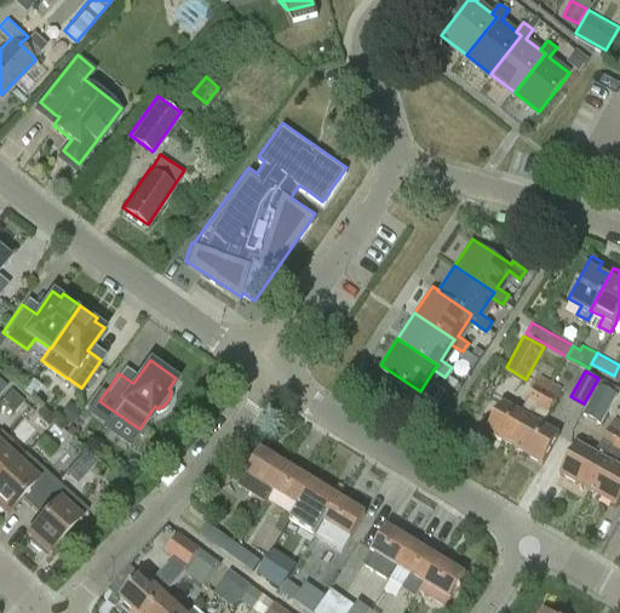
[(487,428),(515,444),(551,378),(541,372),(521,408),(504,399),(487,428)]
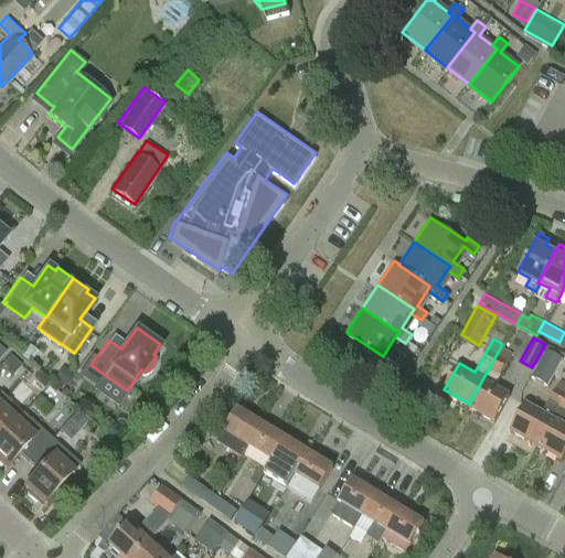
[(494,418),(510,392),(493,383),(512,350),(502,344),(469,404),(494,418)]
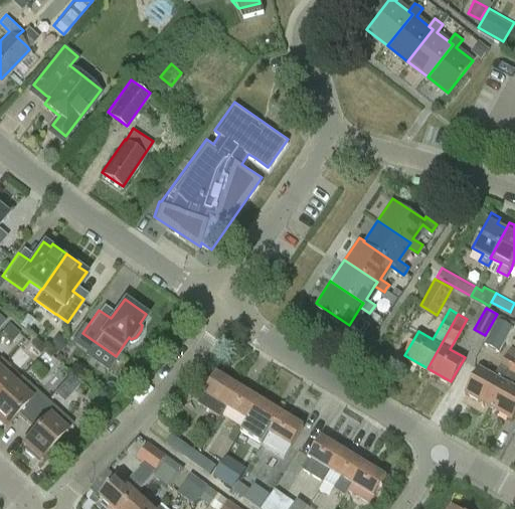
[(484,340),(499,349),(513,324),(498,315),(484,340)]
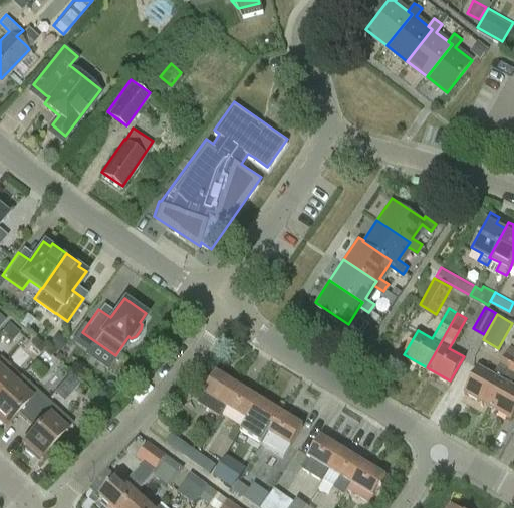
[(9,320),(2,328),(12,337),(19,329),(9,320)]
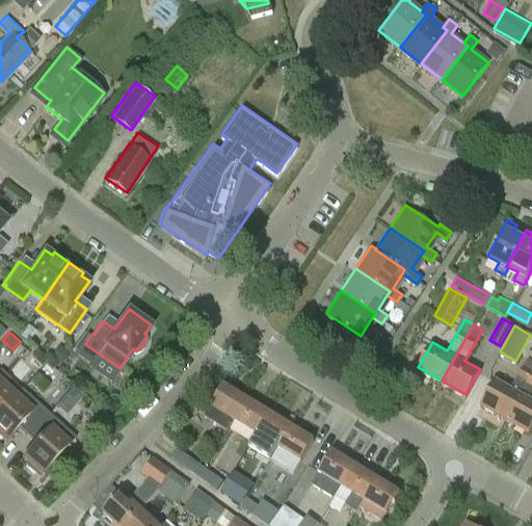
[(38,367),(46,359),(35,348),(28,357),(38,367)]
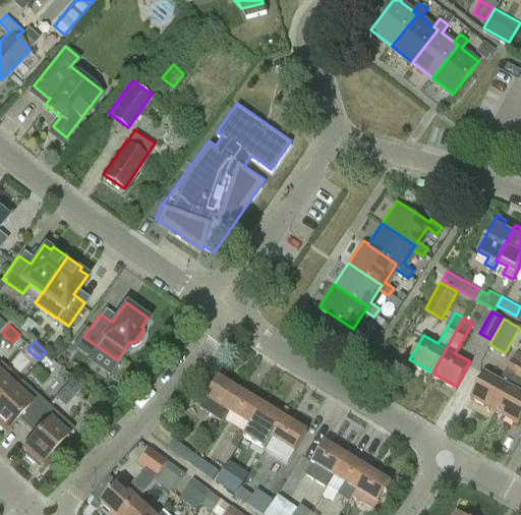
[(471,394),(495,407),(520,360),(520,349),(517,347),(506,367),(505,366),(499,378),(484,369),(471,394)]
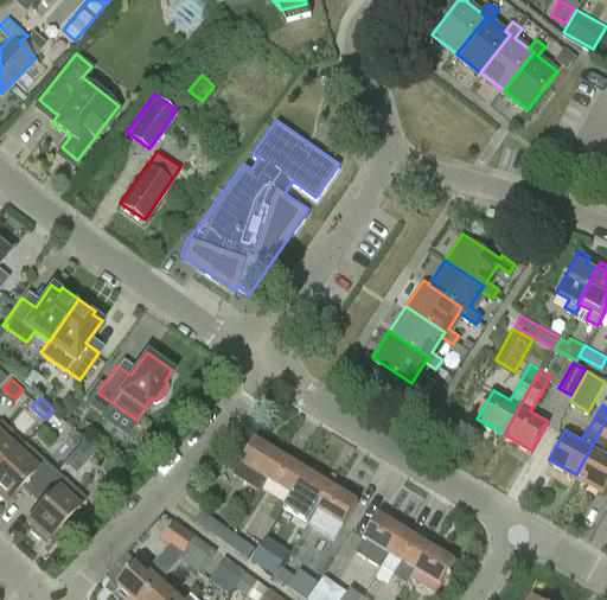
[(606,420),(576,474),(604,490),(606,484),(606,454),(606,452),(606,420)]
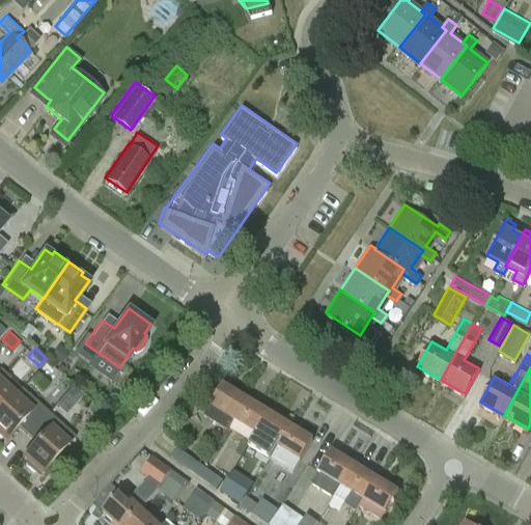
[(0,376),(0,408),(15,393),(14,392),(3,383),(10,375),(5,370),(0,376)]
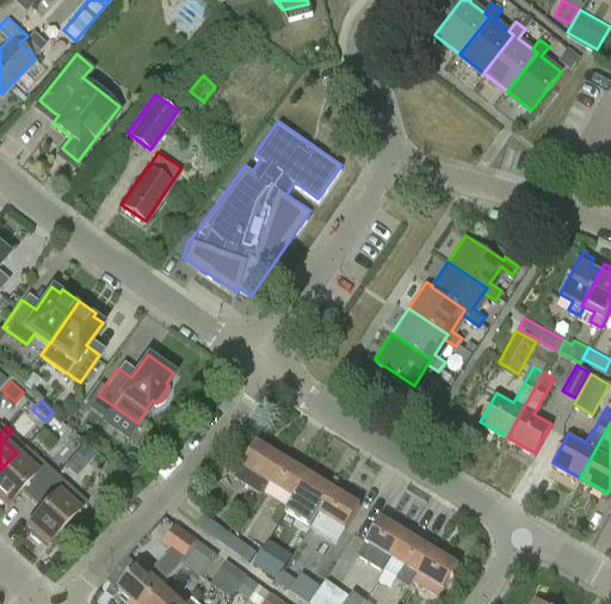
[(261,491),(269,479),(283,455),(257,438),(242,462),(234,475),(261,491)]
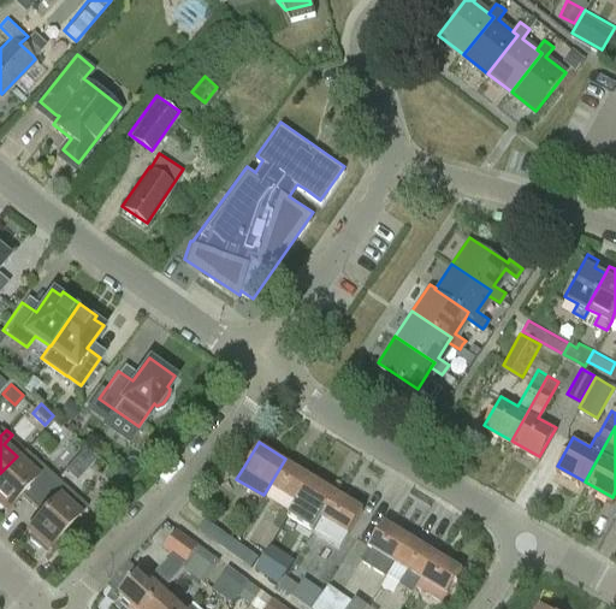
[(22,491),(31,501),(57,474),(24,445),(16,455),(17,456),(0,473),(0,502),(6,508),(22,491)]
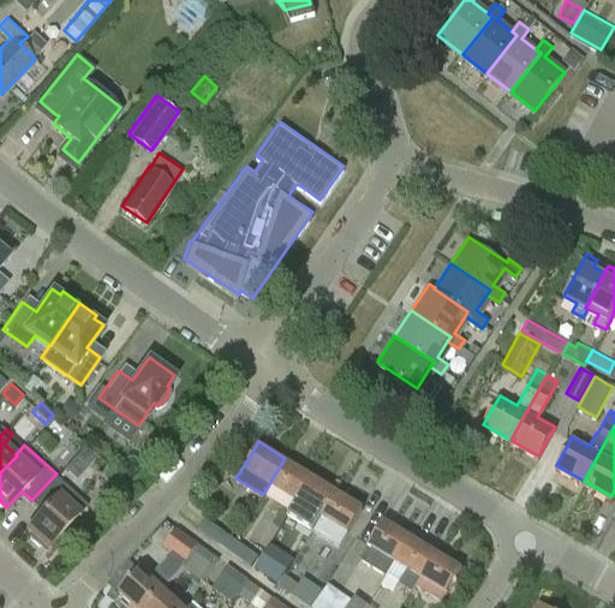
[(297,498),(310,474),(285,458),(270,482),(297,498)]
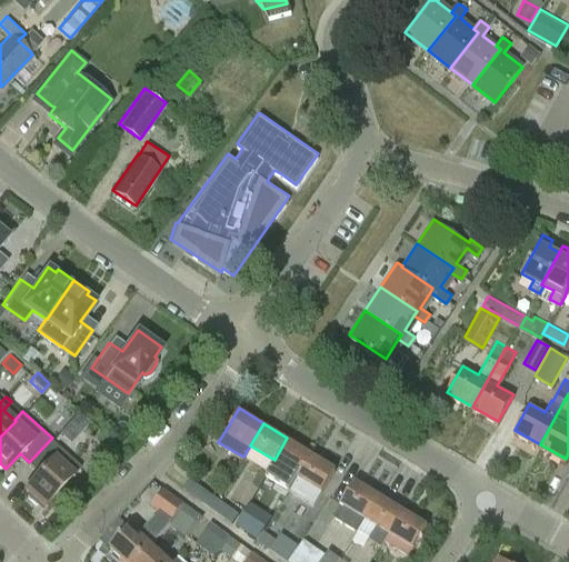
[(71,474),(73,475),(73,474),(72,473),(80,464),(52,438),(29,462),(40,471),(25,487),(29,490),(27,492),(37,501),(38,499),(46,505),(47,504),(46,503),(71,474)]
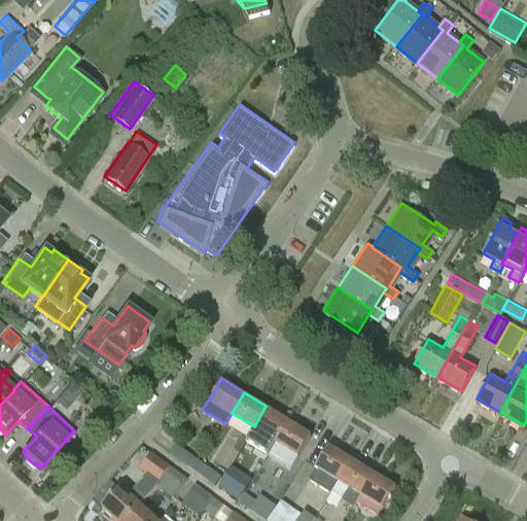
[(254,426),(276,440),(287,419),(266,406),(254,426)]
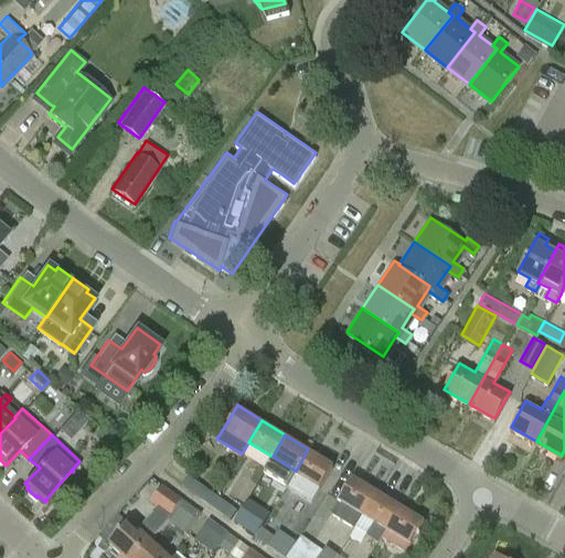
[(296,471),(288,483),(312,499),(333,464),(308,449),(296,471)]
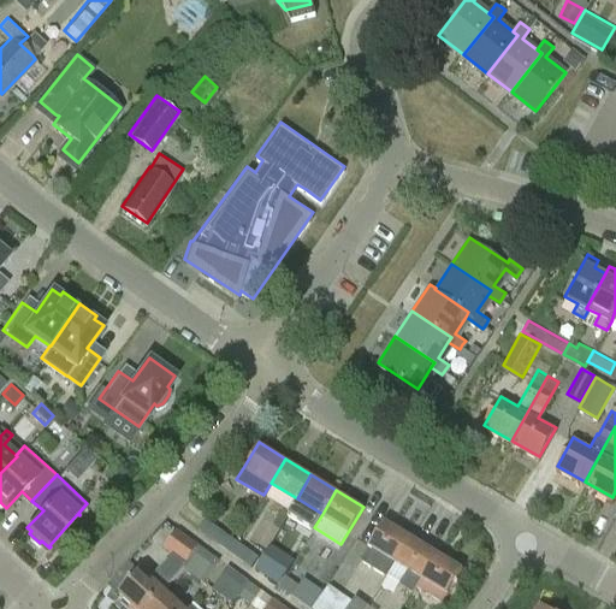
[(197,526),(229,548),(237,538),(206,515),(197,526)]
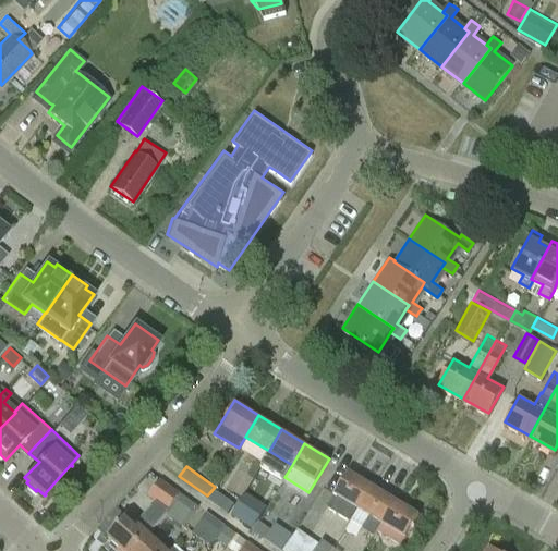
[(326,504),(350,519),(371,485),(347,469),(335,491),(326,504)]
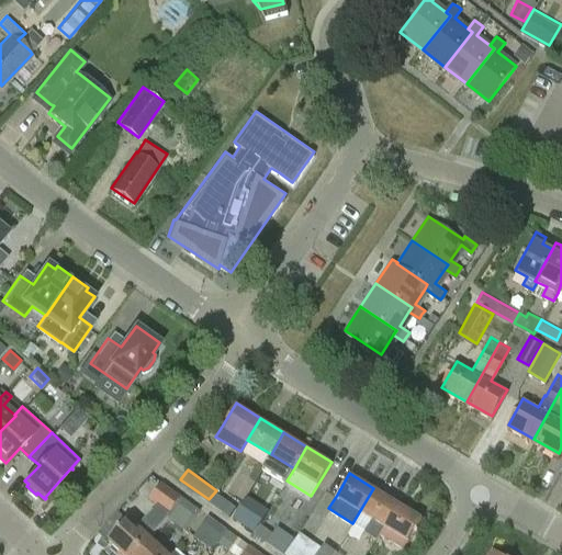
[(130,554),(148,535),(168,514),(183,495),(163,479),(147,497),(156,503),(136,525),(127,517),(109,537),(128,554),(130,554)]
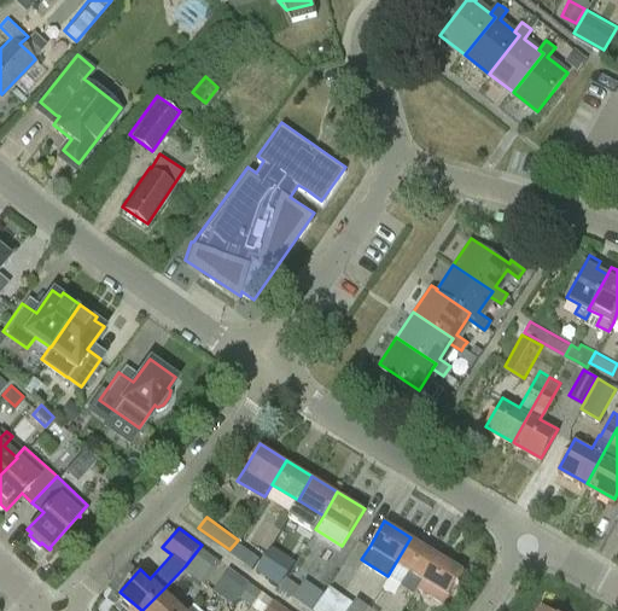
[(414,592),(418,586),(437,554),(410,537),(388,576),(414,592)]
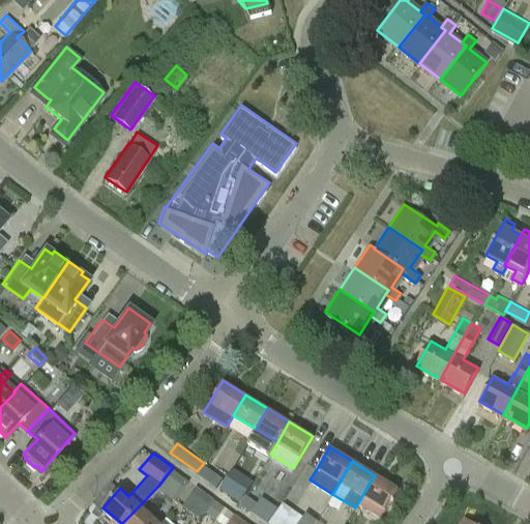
[(216,485),(223,475),(204,463),(197,471),(216,485)]
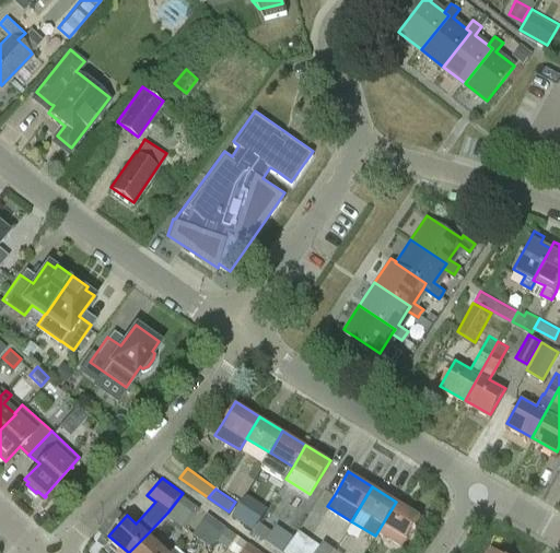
[(254,527),(267,505),(246,492),(232,514),(254,527)]
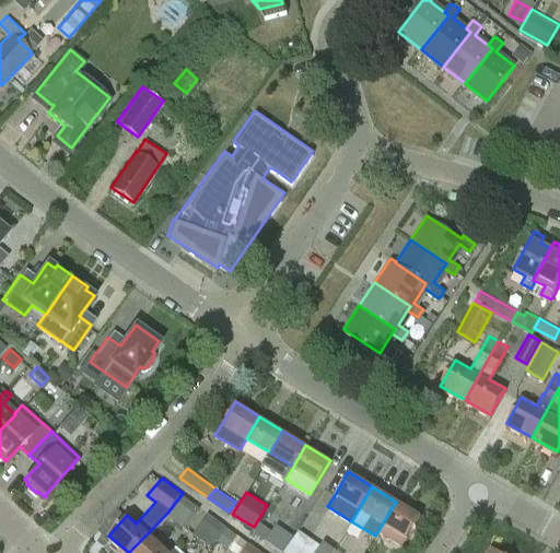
[(183,493),(167,513),(185,526),(199,505),(183,493)]
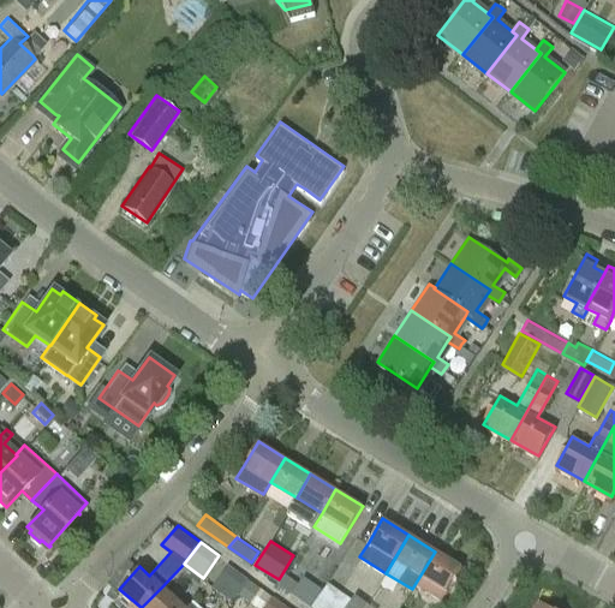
[(447,590),(461,567),(435,552),(416,583),(442,598),(447,590)]
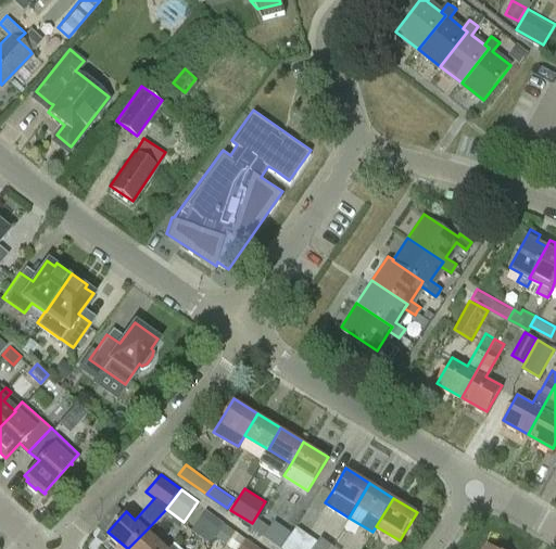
[(207,540),(224,520),(206,508),(191,527),(207,540)]
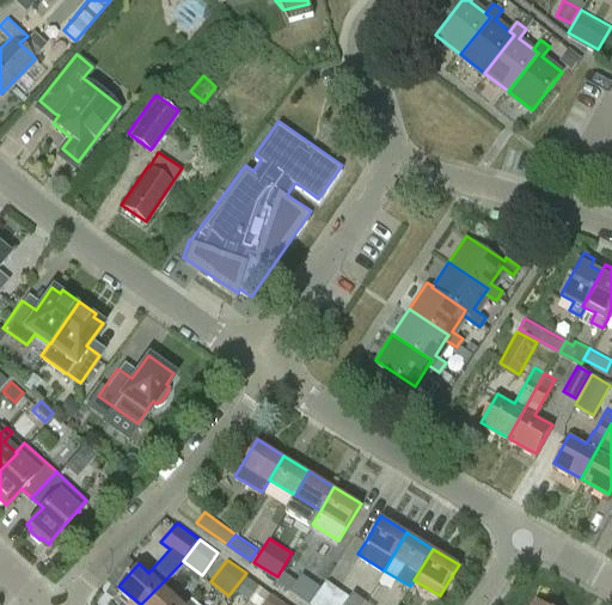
[(285,569),(277,580),(289,590),(297,579),(285,569)]
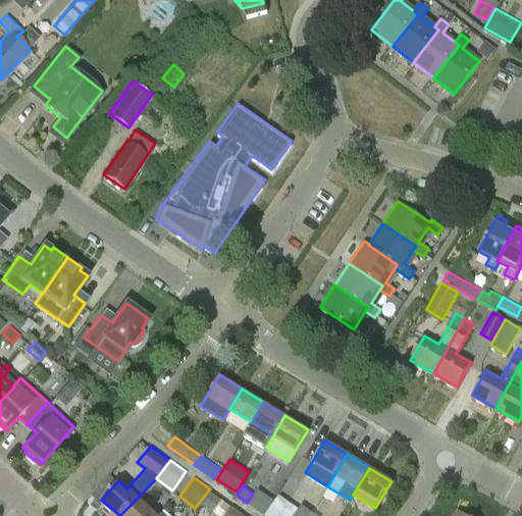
[(222,515),(230,504),(210,488),(201,501),(221,515),(222,515)]
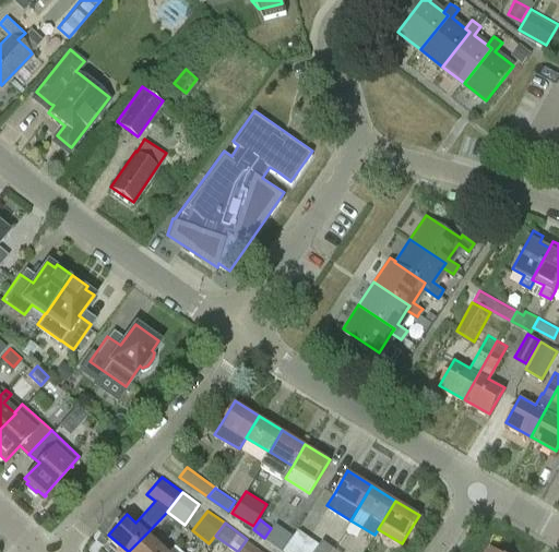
[(283,549),(286,551),(329,551),(334,547),(322,538),(312,551),(307,551),(306,551),(313,538),(297,528),(283,549)]
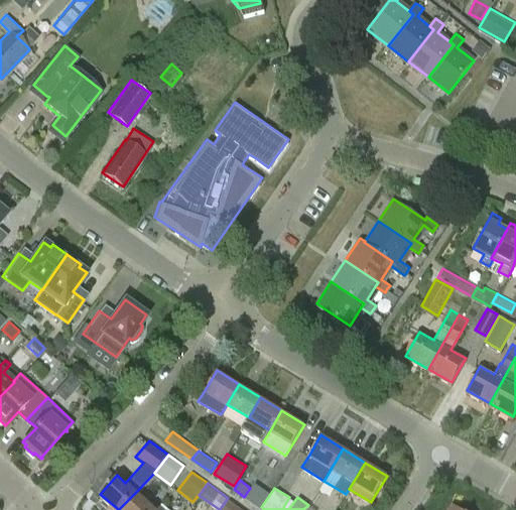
[(152,509),(154,509),(136,492),(119,509),(152,509)]
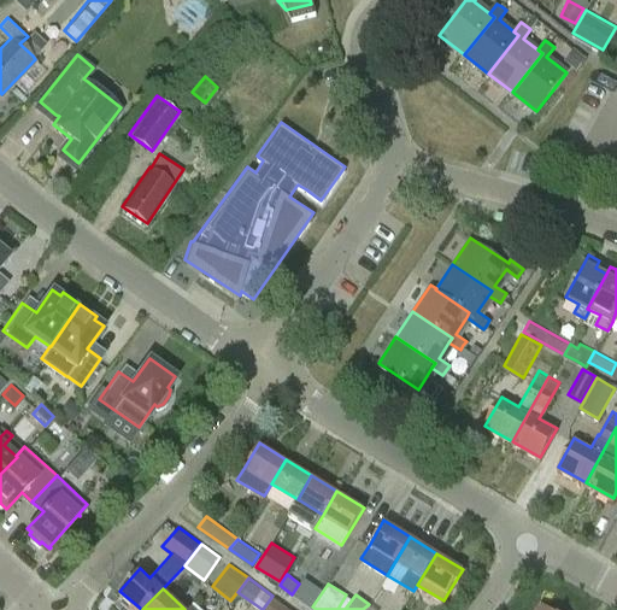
[(263,609),(292,609),(272,596),(263,609)]
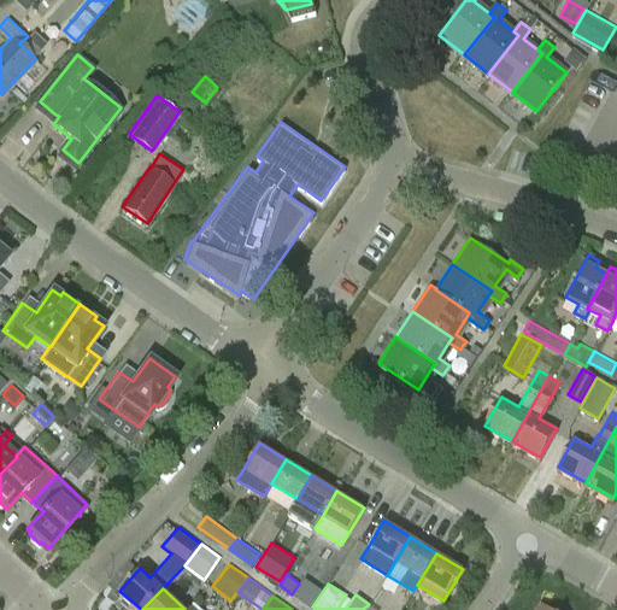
[(566,609),(545,596),(535,609),(566,609)]
